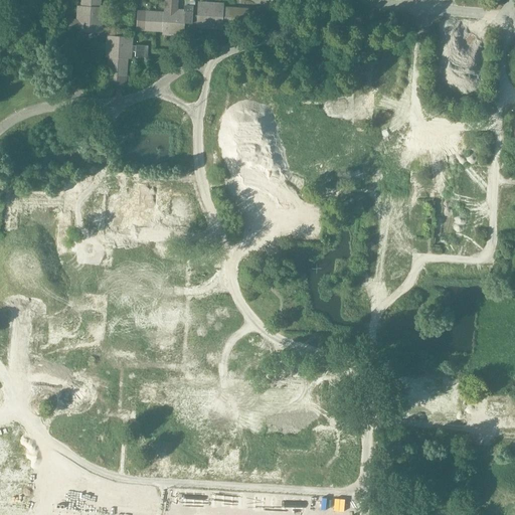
[(65,20),(65,30),(82,31),(82,40),(97,41),(97,36),(97,32),(114,33),(115,28),(109,28),(102,28),(102,15),(100,14),(100,7),(100,0),(81,0),(81,8),(79,8),(79,11),(78,15),(80,15),(79,20),(65,19),(65,20)]
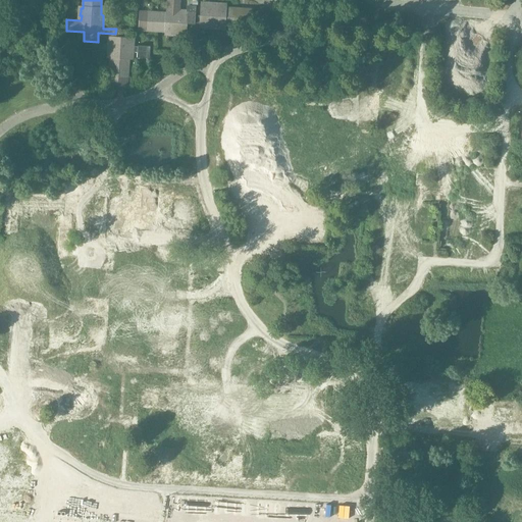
[(141,11),(140,30),(166,32),(172,32),(172,35),(186,36),(186,33),(187,23),(187,17),(187,10),(180,10),(180,0),(168,0),(167,11),(167,13),(141,11)]
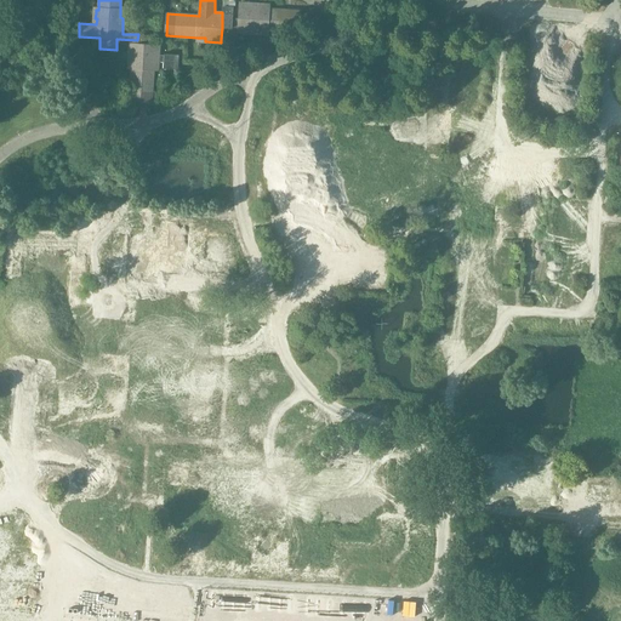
[(222,28),(221,39),(229,39),(238,39),(239,39),(243,40),(244,33),(260,34),(260,30),(267,30),(273,30),(296,32),(296,23),(298,23),(300,11),(290,10),(288,10),(273,9),(267,9),(267,6),(263,6),(258,6),(258,7),(252,7),(252,4),(239,4),(239,10),(235,10),(235,0),(228,0),(228,7),(223,6),(222,12),(222,21),(222,28)]
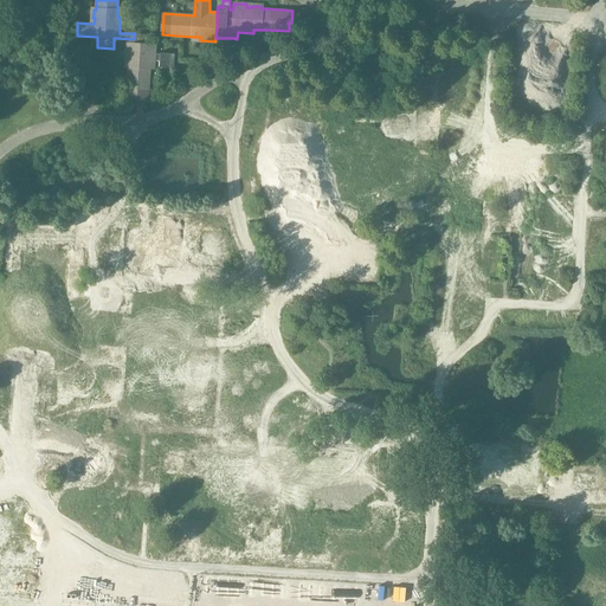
[(413,31),(392,30),(391,42),(412,43),(413,31)]
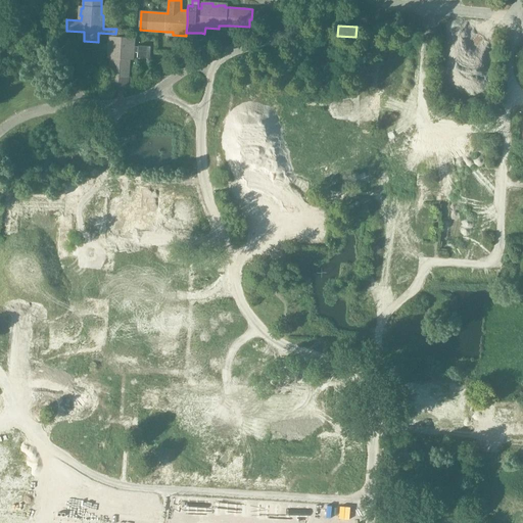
[(98,33),(98,37),(109,38),(108,51),(111,51),(111,57),(110,77),(117,77),(116,85),(128,86),(130,58),(132,58),(132,52),(138,52),(138,58),(149,59),(150,48),(150,47),(138,46),(138,47),(134,47),(134,39),(128,38),(128,30),(116,29),(115,34),(98,33)]
